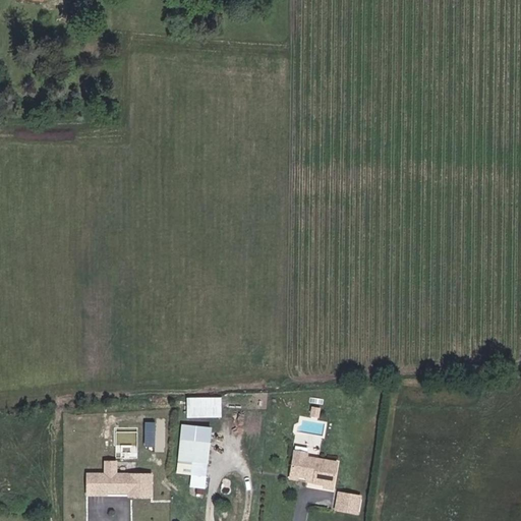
[(221,397),(186,396),(186,416),(221,416),(221,397)]
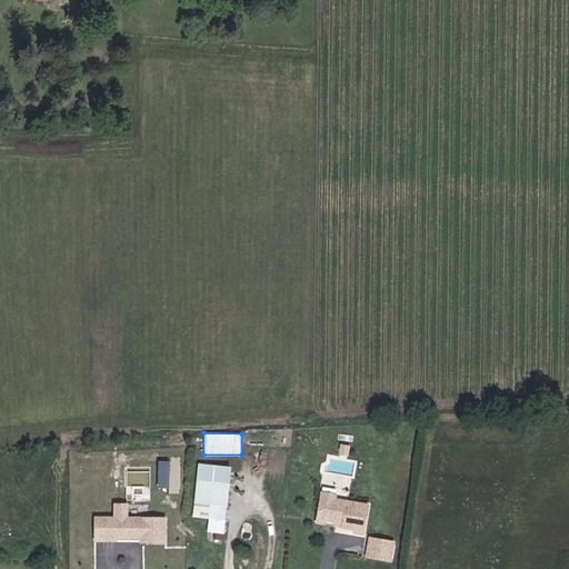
[(211,531),(226,532),(230,467),(199,465),(195,516),(212,517),(211,531)]
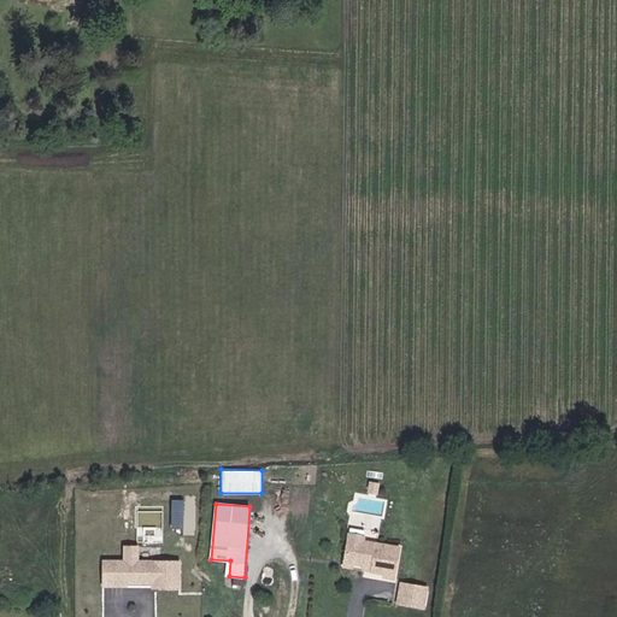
[(186,528),(187,507),(171,506),(171,528),(186,528)]
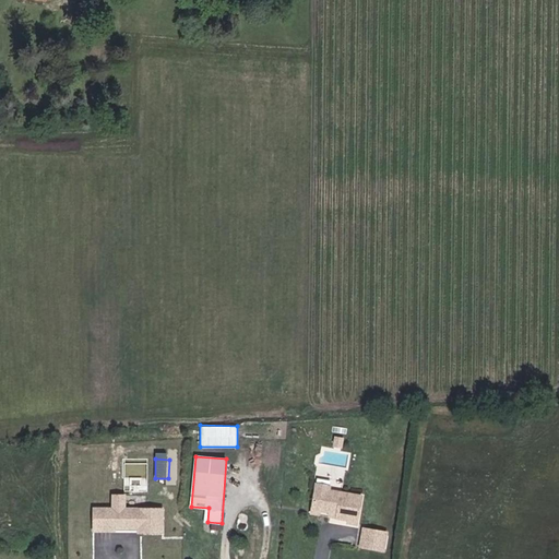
[(339,518),(356,521),(361,491),(329,486),(329,484),(314,480),(309,511),(317,513),(330,515),(339,518)]
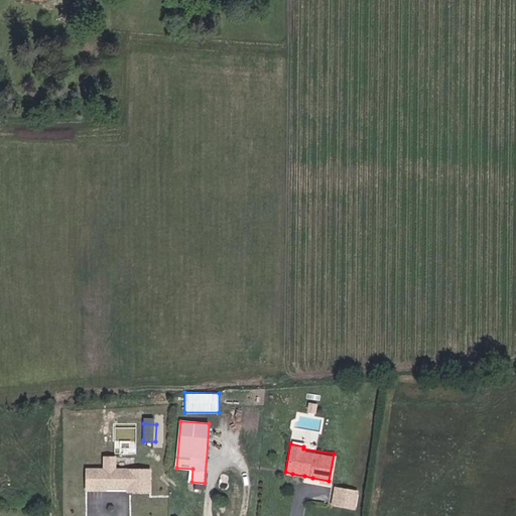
[(105,468),(87,468),(87,489),(105,489),(105,487),(133,487),(133,491),(149,492),(149,470),(115,469),(115,457),(105,457),(105,468)]
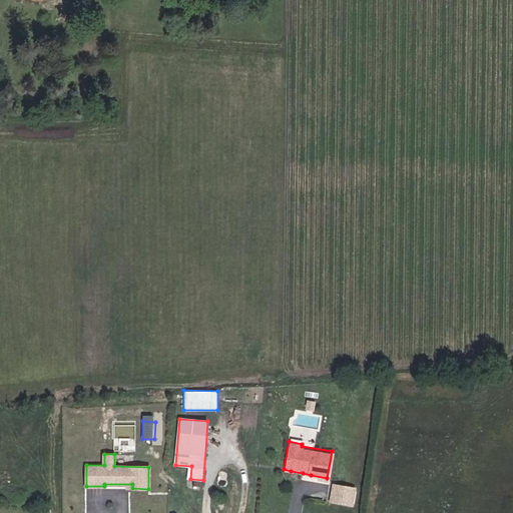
[(283,476),(290,477),(291,471),(284,469),(283,476)]
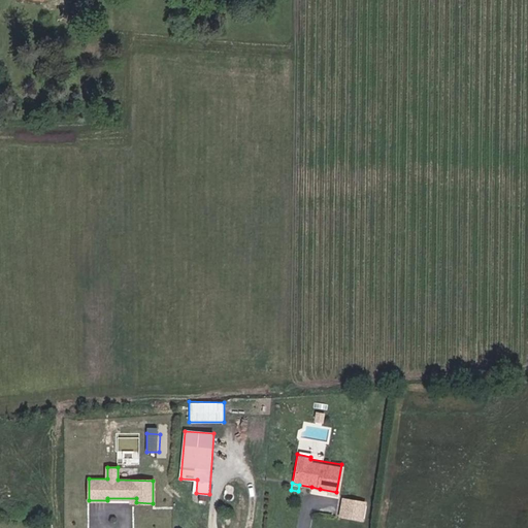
[(326,498),(335,499),(336,492),(320,489),(320,494),(326,494),(326,498)]
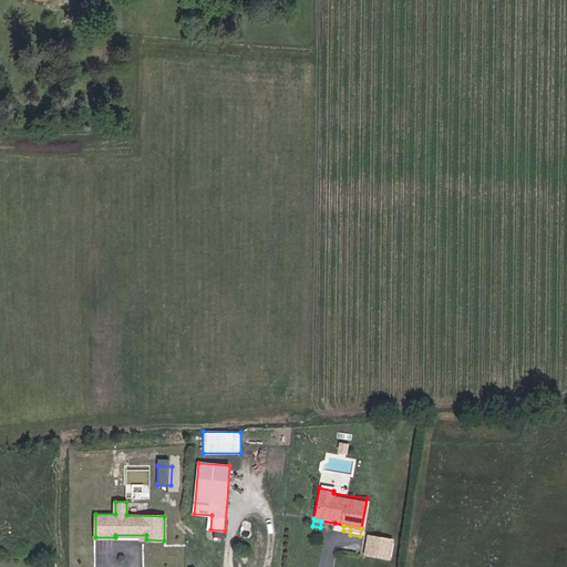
[(367,555),(390,558),(392,540),(370,537),(367,555)]
